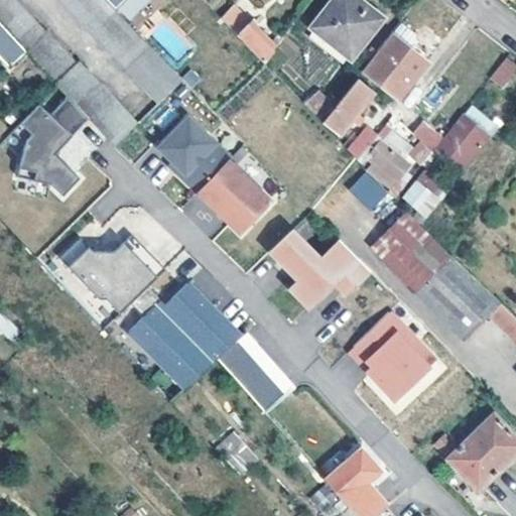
[(0,0),(0,20),(28,50),(70,95),(91,117),(116,144),(138,122),(80,59),(78,61),(47,27),(46,29),(18,0),(0,0)]
